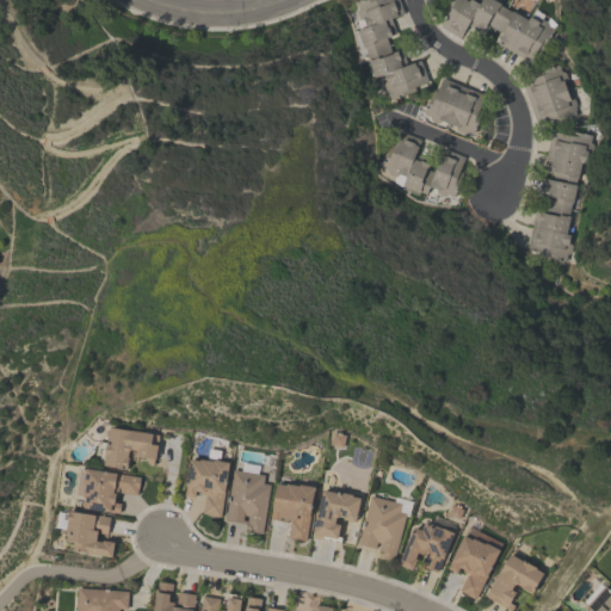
[(389,99),(382,81),(386,81),(382,73),(374,76),(366,60),(368,59),(363,45),(362,47),(356,30),(365,26),(363,18),(360,19),(358,18),(356,11),(357,8),(358,8),(356,1),(358,0),(397,0),(403,13),(389,18),(395,32),(390,34),(392,35),(384,37),(390,51),(396,49),(396,50),(401,49),(406,65),(420,60),(427,81),(413,86),(414,90),(389,99)]
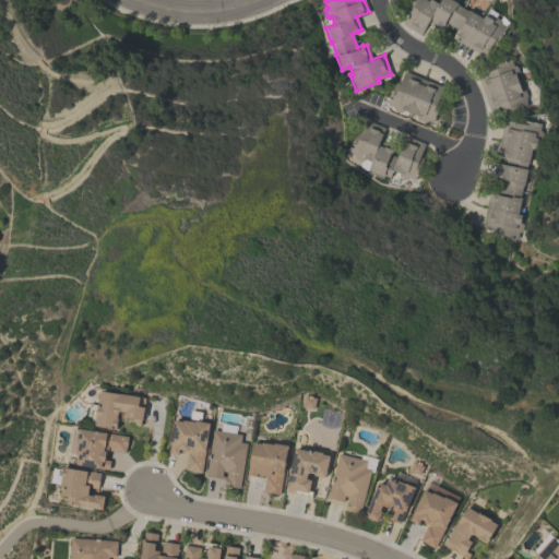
[(485,56),(453,38),(455,34),(454,34),(458,30),(445,22),(442,27),(441,26),(440,30),(427,22),(420,34),(402,24),(408,11),(405,10),(411,0),(453,0),(458,2),(458,4),(467,10),(467,9),(483,18),(484,14),(491,19),(494,16),(495,16),(499,19),(501,15),(509,22),(495,46),(491,44),(485,56)]
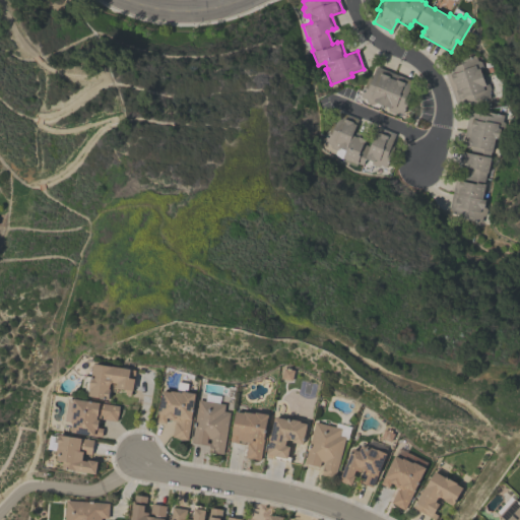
[(444,68),(455,65),(454,61),(474,54),(476,60),(477,60),(480,61),(481,66),(480,70),(479,70),(483,83),(485,82),(488,83),(489,88),(489,90),(488,91),(490,98),(469,104),(468,101),(456,105),(444,68)]
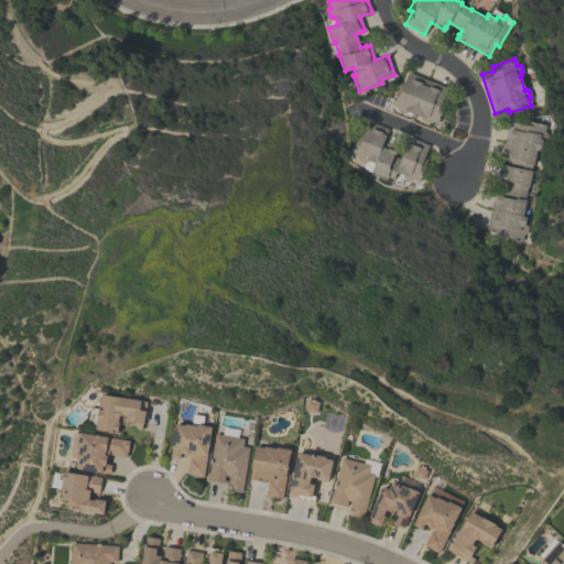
[(446,86),(442,99),(444,100),(436,122),(429,120),(429,121),(425,122),(421,120),(419,118),(420,115),(407,110),(405,111),(402,112),(398,110),(396,108),(397,106),(390,104),(398,82),(402,84),(407,72),(446,86)]
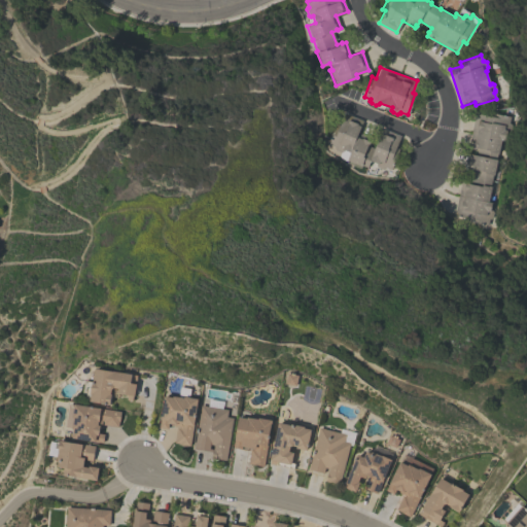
[(390,168),(384,166),(383,168),(380,168),(376,167),(375,164),(375,163),(369,160),(365,167),(346,159),(349,151),(343,148),(342,151),(339,151),(334,149),(332,147),(332,146),(326,144),(335,123),(337,124),(342,111),(362,120),(357,131),(377,138),(381,128),(399,135),(394,147),(398,148),(390,168)]
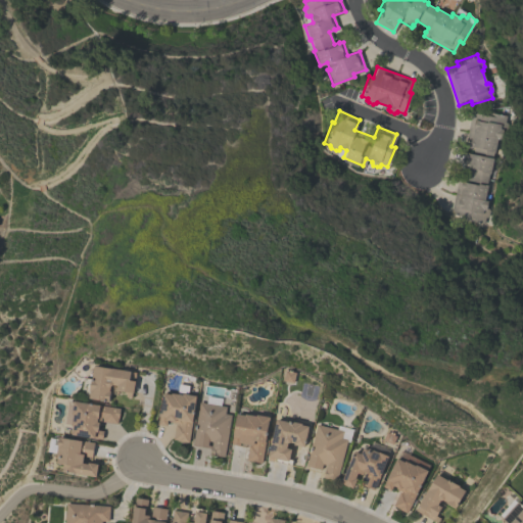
[(471,111),(487,114),(488,111),(505,114),(504,122),(505,122),(506,124),(505,130),(503,131),(502,131),(500,139),(496,139),(493,152),(492,152),(491,157),(492,157),(489,173),(488,173),(485,184),(487,184),(484,199),(487,200),(486,207),(487,207),(488,209),(487,215),(485,217),(484,216),(482,223),(448,216),(457,180),(461,181),(461,180),(466,181),(468,169),(460,167),(463,151),(471,153),(473,146),(468,146),(469,144),(464,143),(471,111)]
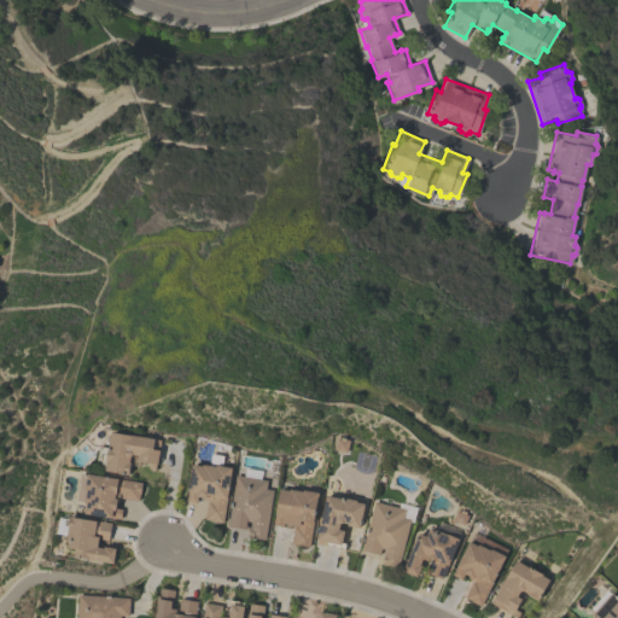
[(161,439),(157,464),(155,464),(155,468),(147,467),(149,462),(136,461),(138,455),(132,454),(130,455),(129,456),(129,461),(128,473),(104,470),(105,468),(99,467),(100,461),(97,460),(98,445),(108,447),(110,432),(161,439)]
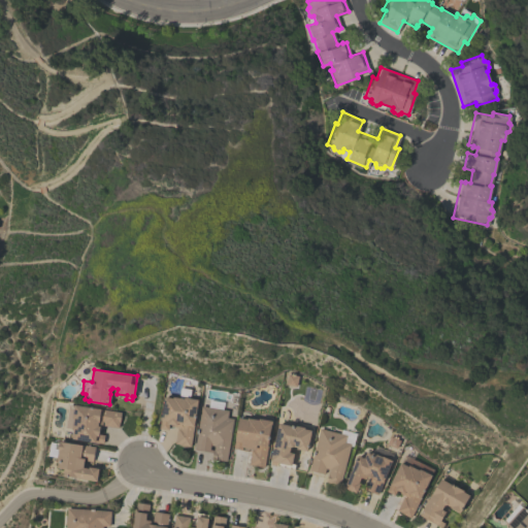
[(197,399),(191,446),(174,443),(176,427),(172,426),(172,425),(168,424),(167,429),(159,428),(163,396),(172,398),(173,397),(184,398),(184,397),(197,399)]
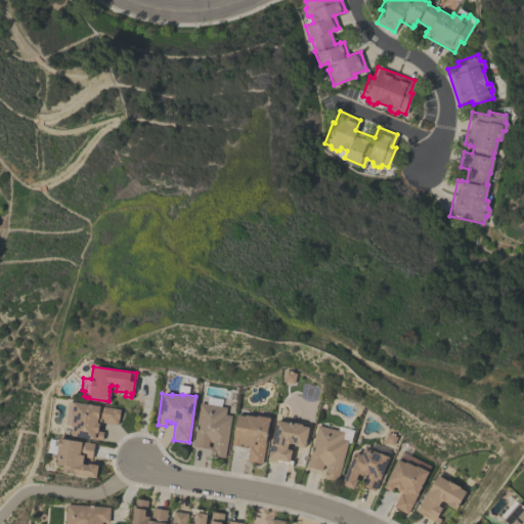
[(74,401),(120,409),(117,425),(101,422),(102,419),(101,419),(100,421),(99,421),(97,431),(103,432),(101,440),(71,435),(72,427),(71,427),(73,416),(71,416),(74,401)]
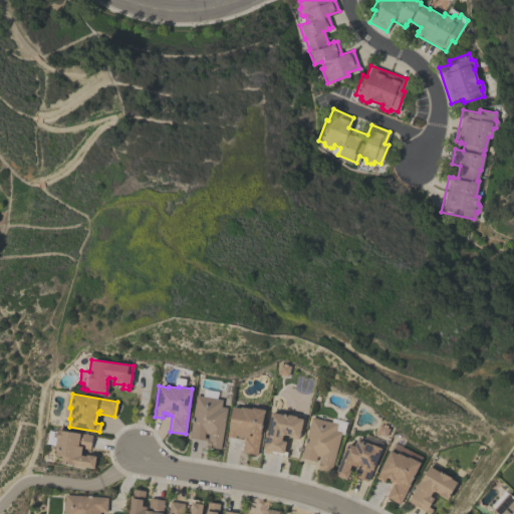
[(222,399),(221,406),(226,407),(220,449),(205,447),(206,440),(189,437),(195,395),(222,399)]
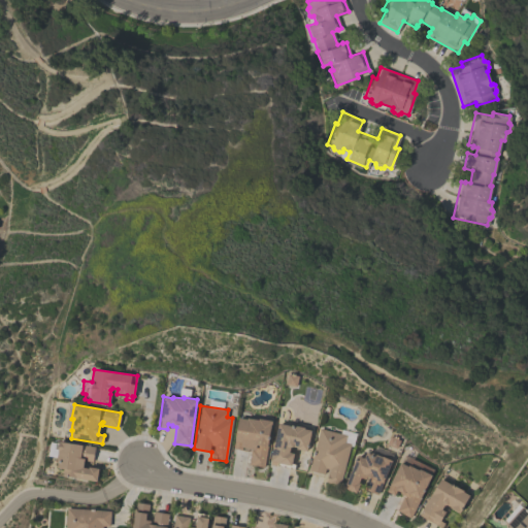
[(272,421),(264,467),(248,464),(251,449),(241,447),(241,450),(233,448),(238,417),(246,419),(246,418),(258,419),(258,418),(272,421)]
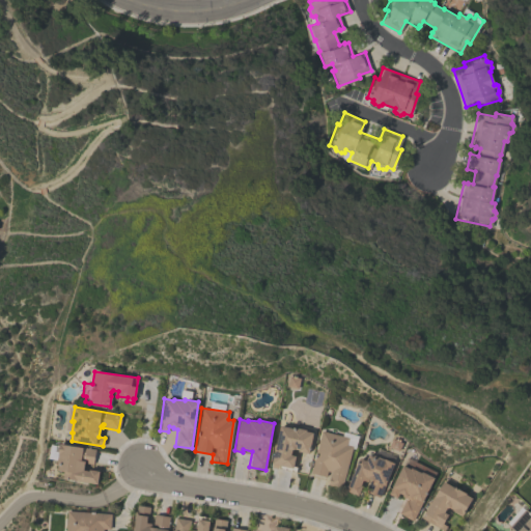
[(312,432),(308,452),(298,450),(298,449),(294,448),(292,449),(291,449),(290,454),(296,455),(294,466),(297,467),(296,472),(271,467),(279,425),(292,427),(292,426),(306,429),(305,430),(312,432)]
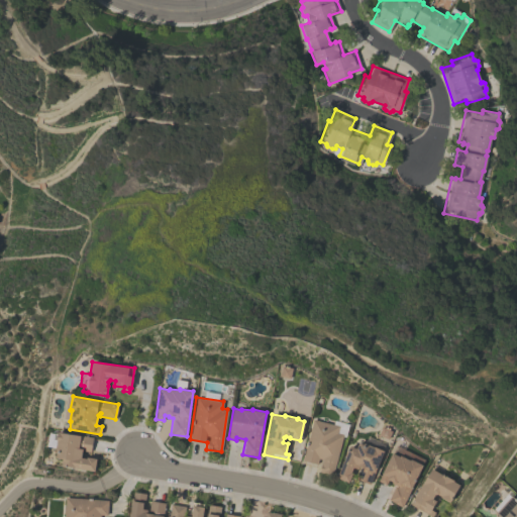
[(338,425),(336,432),(342,433),(332,474),(318,471),(321,458),(318,458),(317,463),(302,460),(312,419),(338,425)]
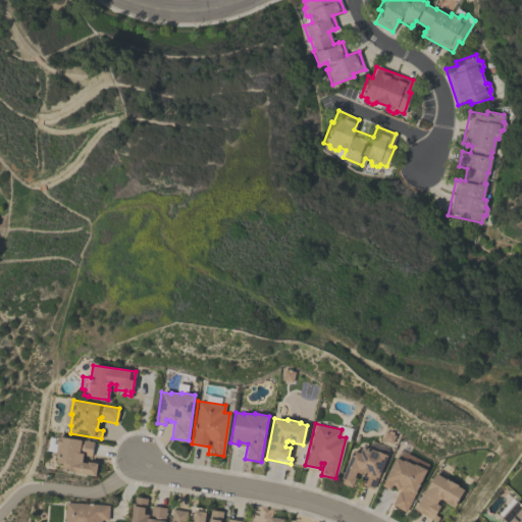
[(95,475),(60,470),(62,463),(55,462),(56,458),(54,457),(56,444),(53,442),(54,437),(57,437),(58,435),(93,441),(91,456),(83,455),(82,462),(87,463),(88,461),(97,463),(95,475)]
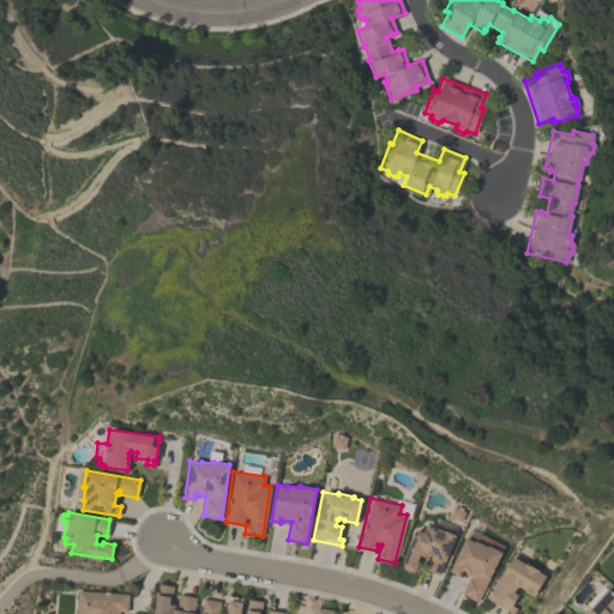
[(455,535),(445,561),(444,560),(439,575),(423,567),(427,558),(420,554),(416,561),(417,561),(414,572),(401,567),(415,529),(423,533),(426,525),(431,528),(432,525),(441,529),(444,523),(457,528),(455,534),(455,535)]
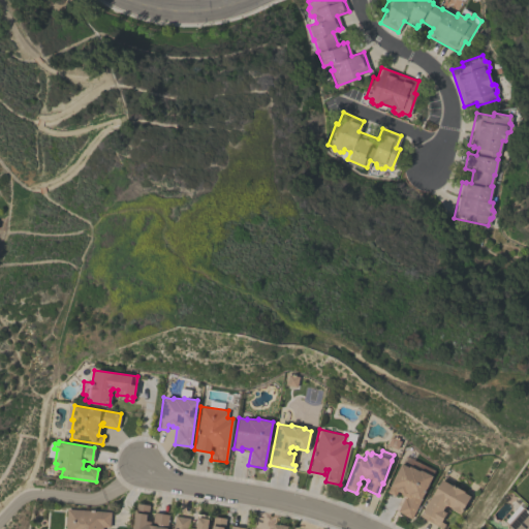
[(411,518),(397,510),(404,496),(400,494),(401,492),(397,490),(394,495),(386,492),(401,463),(403,464),(406,456),(433,469),(431,474),(432,475),(411,518)]
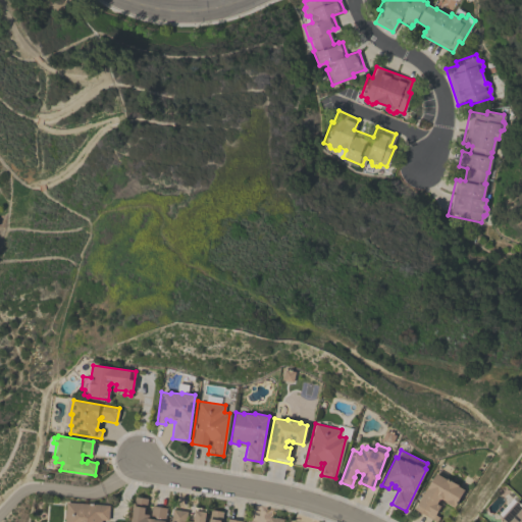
[(414,509),(426,487),(427,488),(435,473),(447,479),(447,478),(458,484),(458,485),(464,488),(454,507),(445,502),(446,501),(441,499),(440,499),(439,499),(436,504),(440,506),(435,515),(439,517),(436,521),(414,509)]
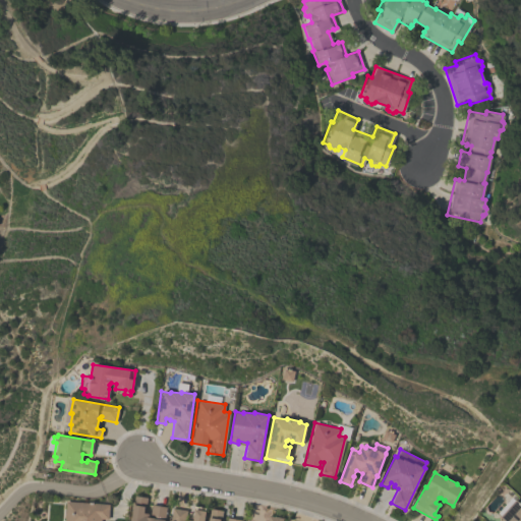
[(164,520),(129,520),(133,496),(147,498),(146,507),(145,507),(143,512),(150,513),(151,505),(166,507),(164,520)]
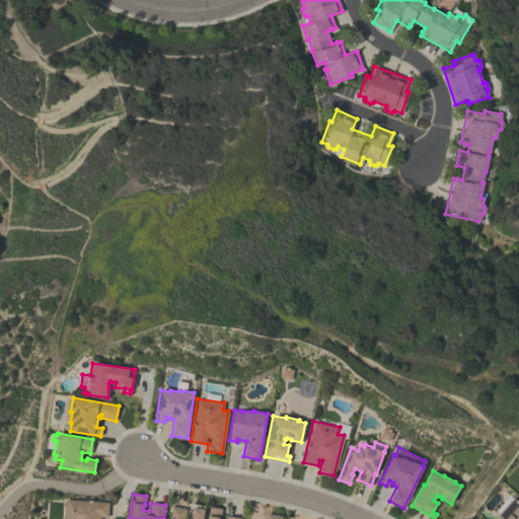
[(496,518),(499,516),(497,514),(513,498),(518,503),(518,518),(496,518)]
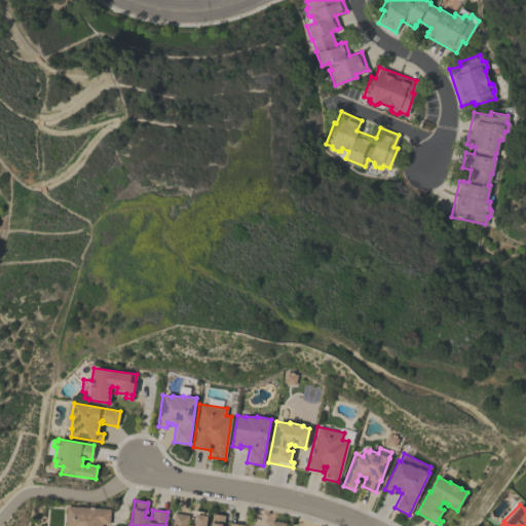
[(64,525),(66,505),(110,509),(109,524),(102,524),(101,525),(64,525)]
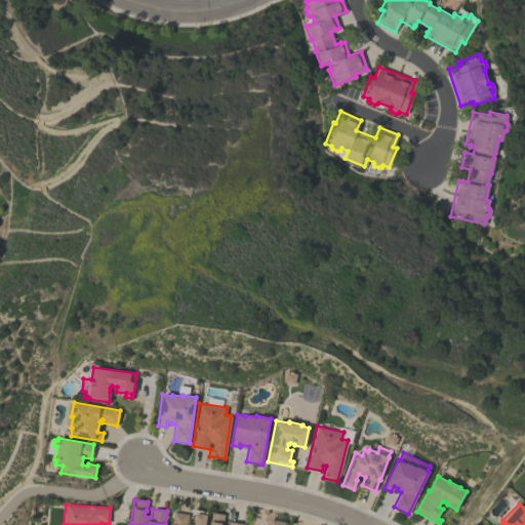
[(193,524),(196,514),(207,515),(205,524),(170,524),(173,512),(188,514),(186,524),(193,524)]
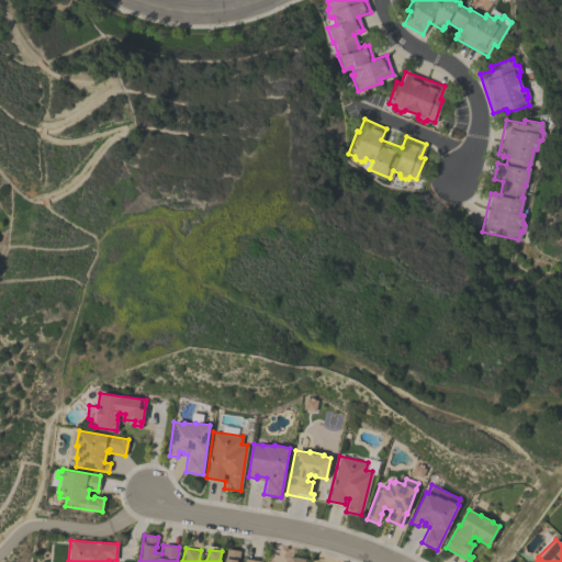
[(225,561),(227,549),(239,551),(237,561),(244,561),(245,558),(261,561),(260,561),(225,561)]
